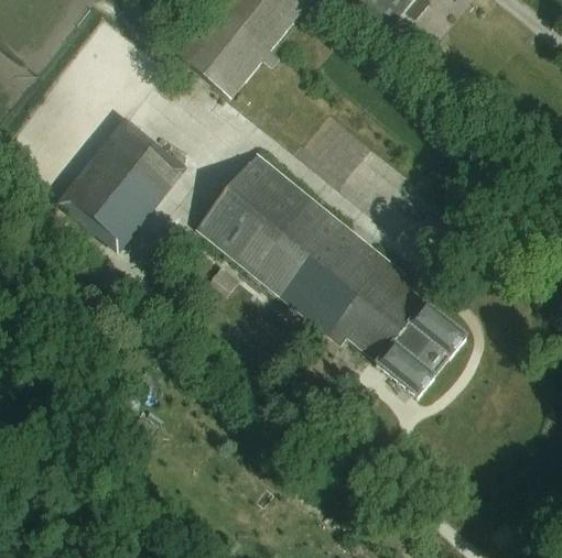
[(222,0),(177,54),(233,99),(314,0),(222,0)]
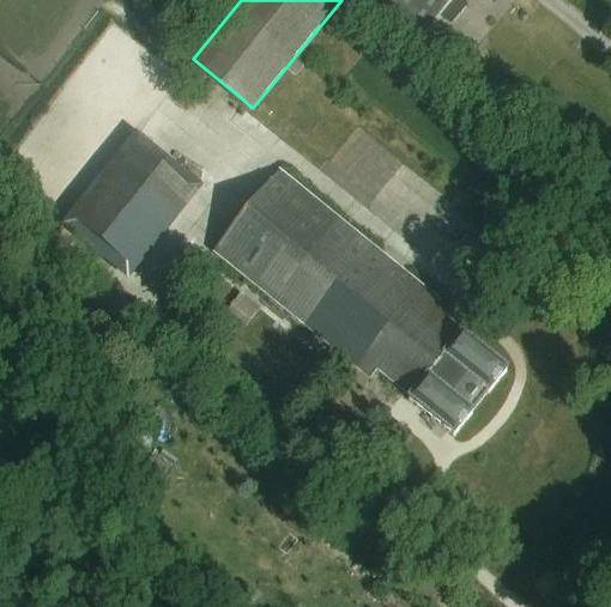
[(388,0),(428,31),(443,11),(457,17),(470,0),(388,0)]
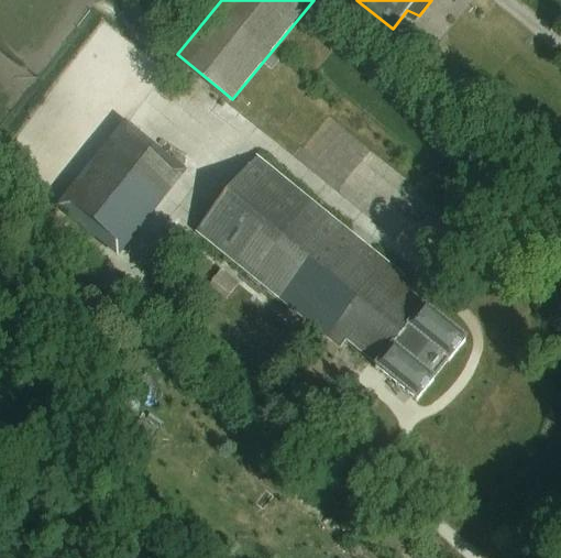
[(119,115),(58,209),(123,251),(162,193),(166,195),(189,160),(119,115)]
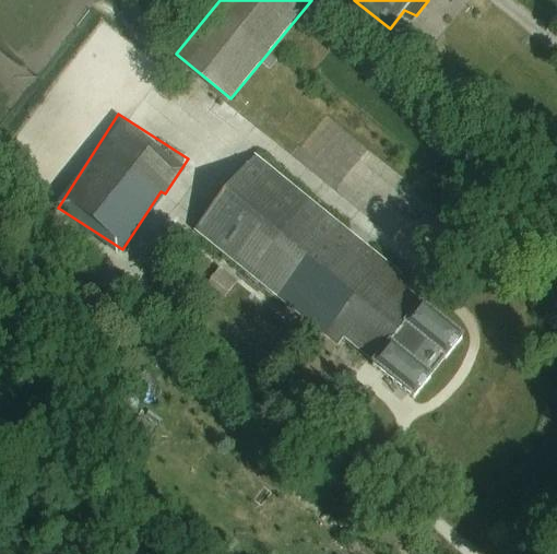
[(415,397),(463,338),(423,304),(424,302),(405,286),(411,278),(257,152),(196,227),(338,344),(344,336),(376,361),(374,363),(415,397)]
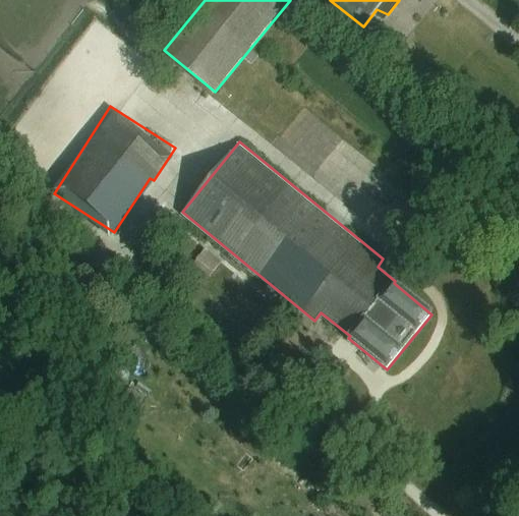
[(214,269),(224,256),(207,244),(197,256),(214,269)]
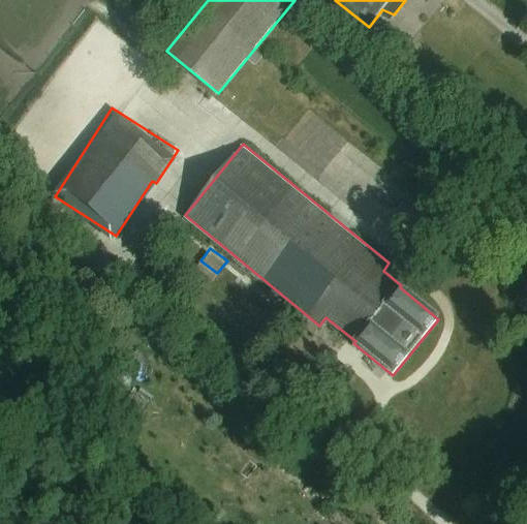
[(123,435),(149,400),(134,390),(110,425),(123,435)]
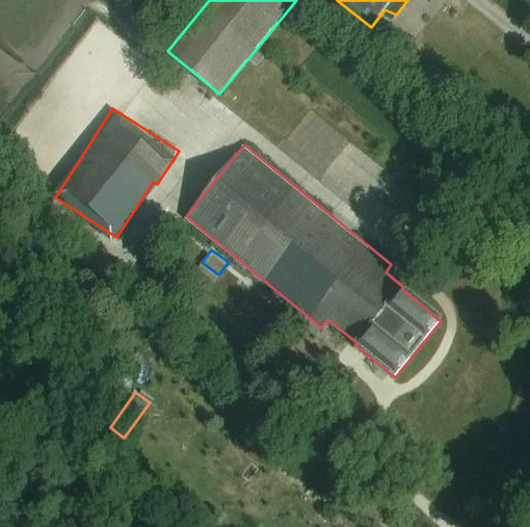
All buildings are outlined.
